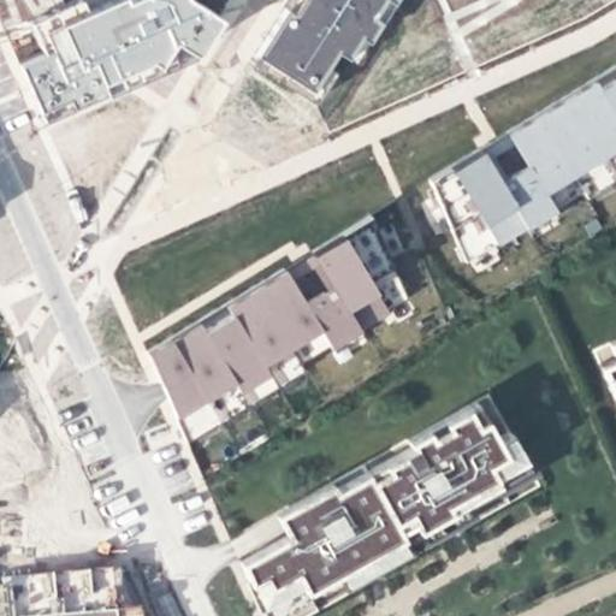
[(40,53),(16,64),(40,119),(193,53),(214,15),(189,0),(70,0),(25,19),(40,53)]
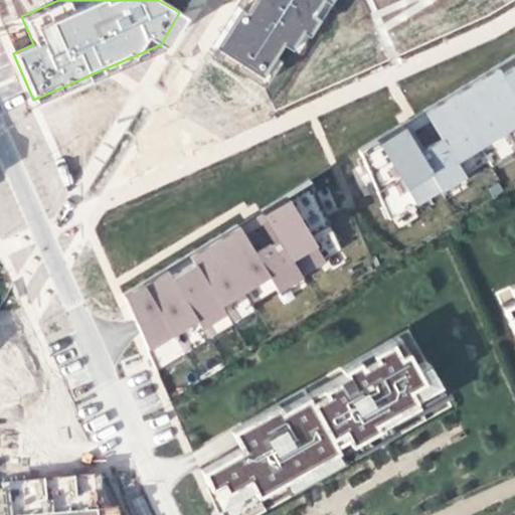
[(239,0),(210,46),(261,80),(286,43),(300,49),(326,0),(239,0)]
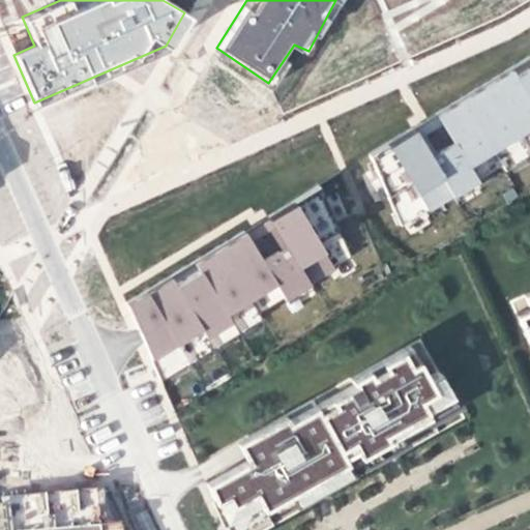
[(412,127),(369,154),(401,226),(500,164),(504,171),(529,154),(529,55),(435,113),(451,149),(428,164),(412,127)]
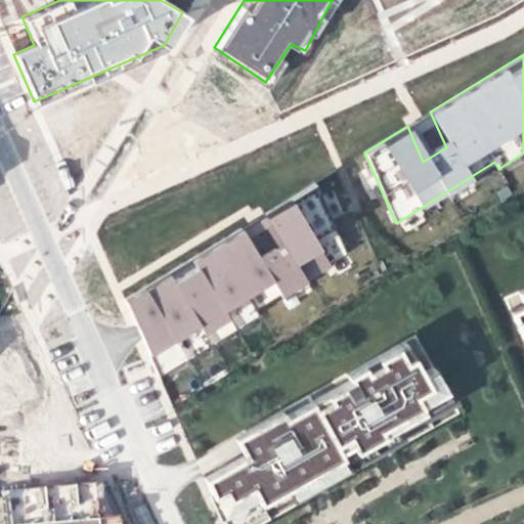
[(241,227),(124,299),(159,377),(250,321),(247,313),(346,253),(314,182),(264,214),(279,249),(257,263),(241,227)]
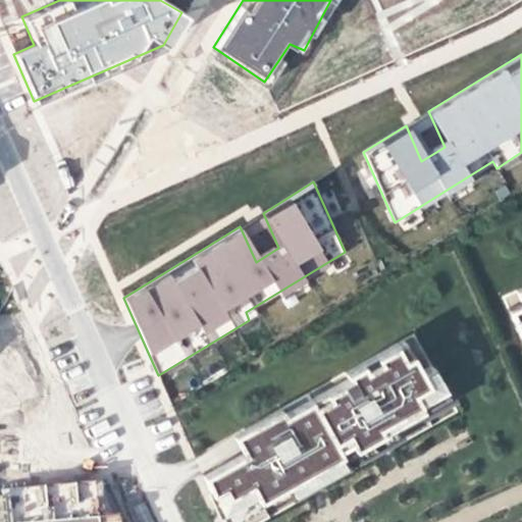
[(521,283),(513,289),(518,301),(504,307),(521,348),(521,283)]
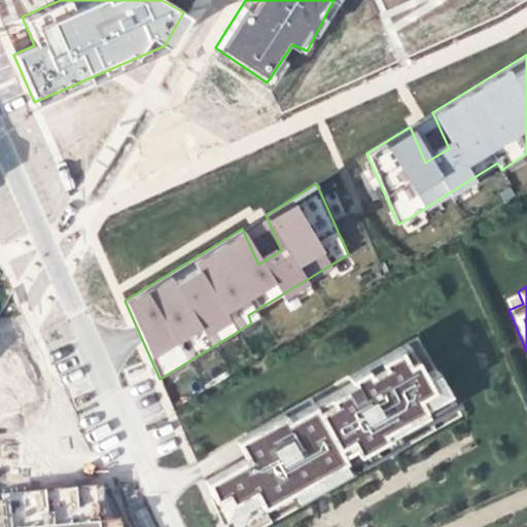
[(254,499),(257,505),(284,490),(299,482),(305,493),(319,485),(313,473),(341,458),(338,452),(349,446),(352,451),(396,426),(420,413),(423,412),(419,406),(445,391),(443,387),(431,366),(421,373),(402,341),(343,374),(347,380),(283,416),(279,410),(261,420),(275,444),(244,461),(241,456),(198,480),(220,519),(254,499)]
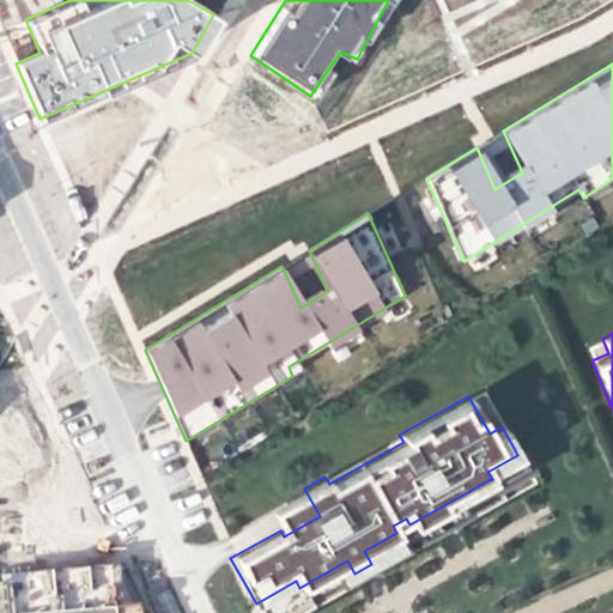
[(520,448),(515,450),(517,455),(487,472),(492,479),(489,480),(493,489),(530,468),(520,448)]
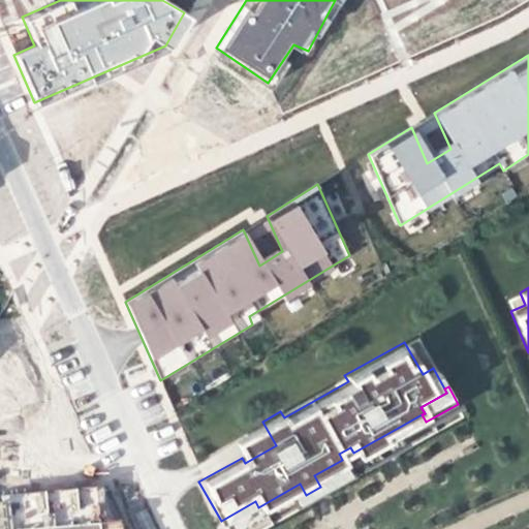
[(231,439),(242,458),(245,463),(276,445),(262,422),(231,439)]
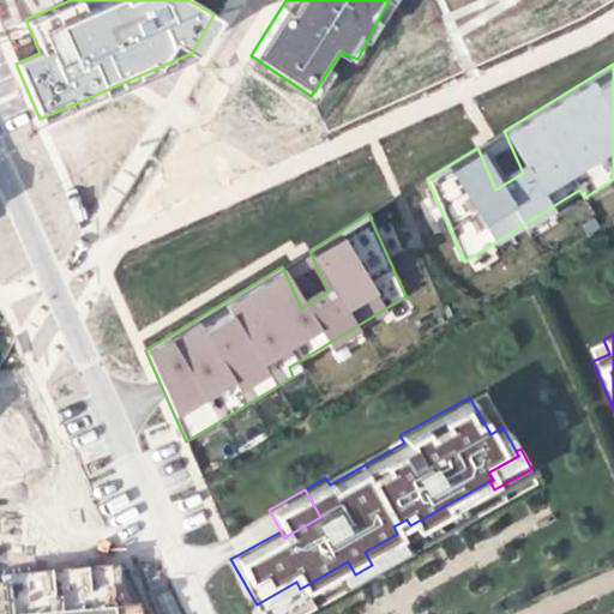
[(462,497),(410,525),(419,541),(470,512),(462,497)]
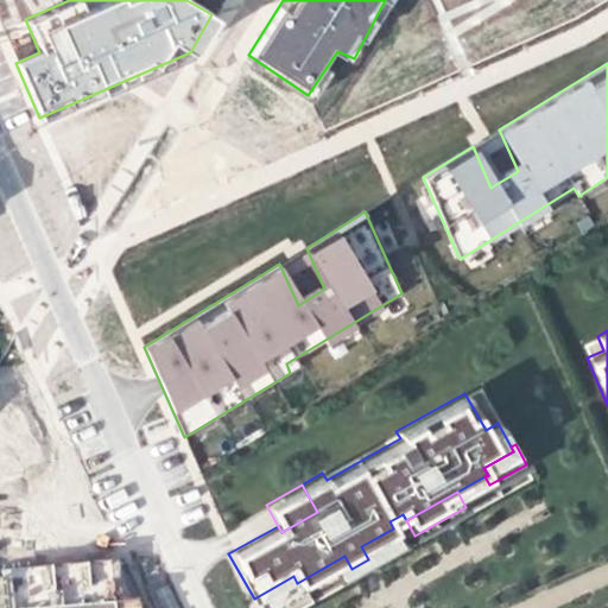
[(344,556),(328,565),(336,578),(401,542),(393,529),(361,546),(368,559),(352,569),(344,556)]
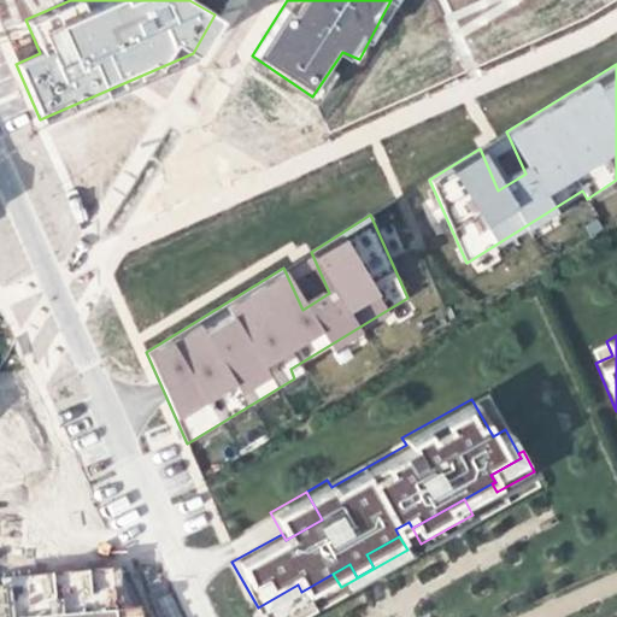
[(113,612),(111,569),(0,577),(0,616),(136,616),(135,612),(113,612)]
